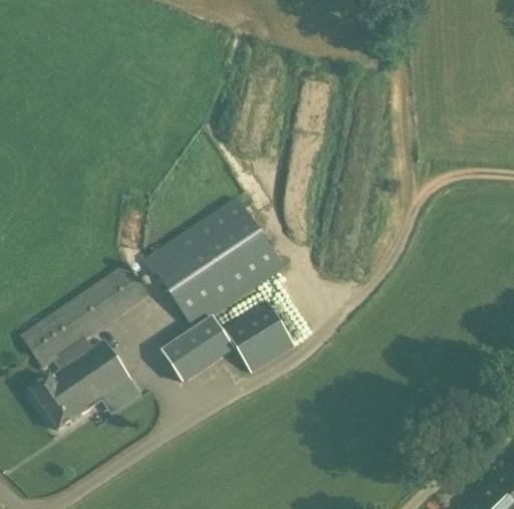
[(193,328),(284,266),(236,195),(145,256),(193,328)]
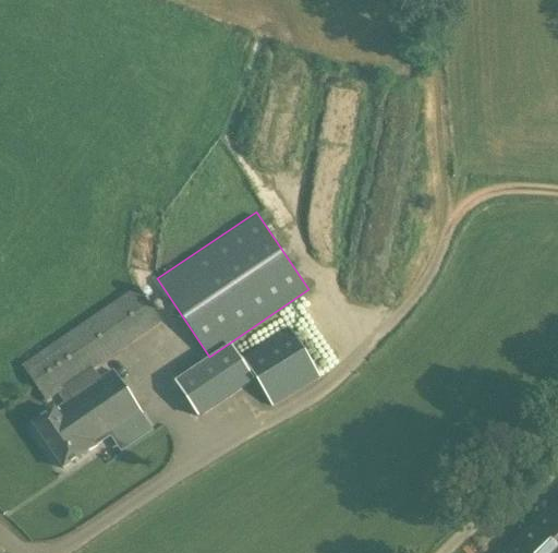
[(141,410),(113,368),(100,376),(93,367),(161,320),(137,284),(21,363),(45,399),(57,391),(63,401),(55,407),(53,406),(32,420),(62,466),(95,444),(94,442),(141,410)]
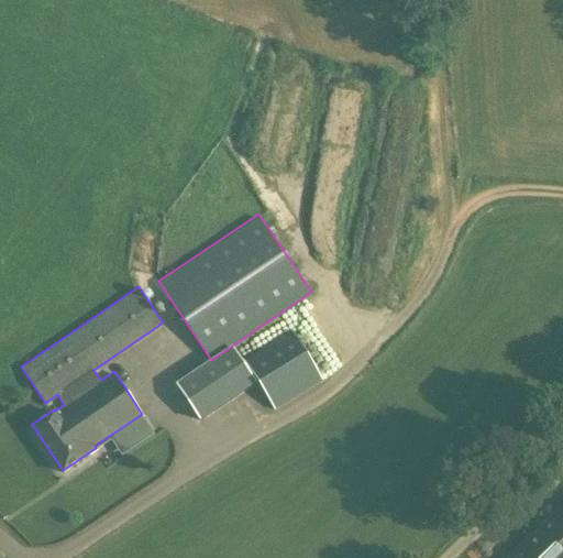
[(293,328),(243,358),(273,407),(322,378),(293,328)]
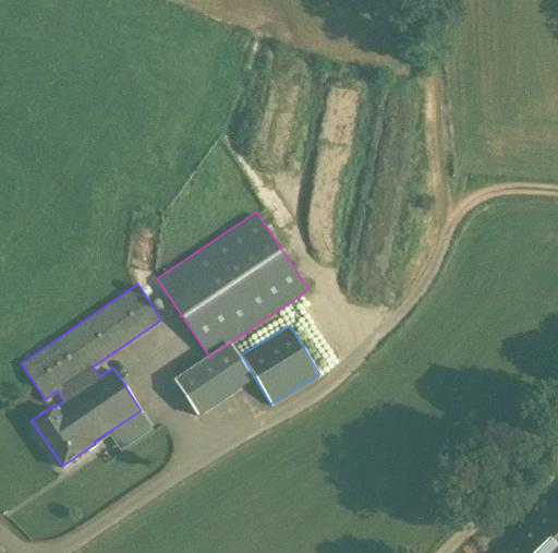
[(197,412),(253,376),(230,343),(176,380),(197,412)]
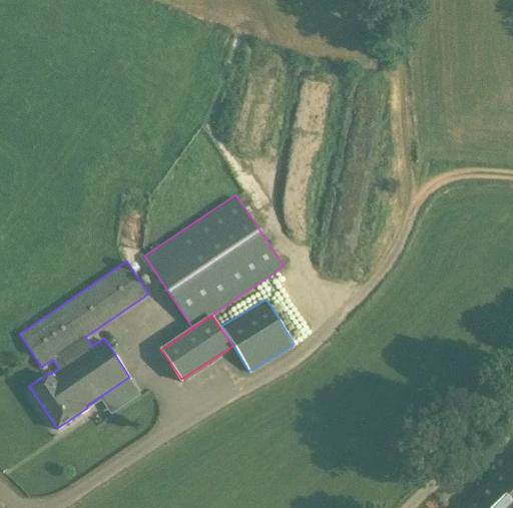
[(512,457),(503,468),(512,478),(512,457)]
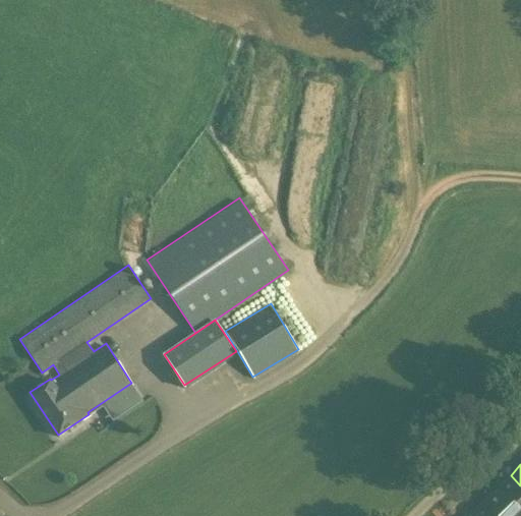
[(472,515),(520,515),(520,485),(511,475),(470,513),(472,515)]
